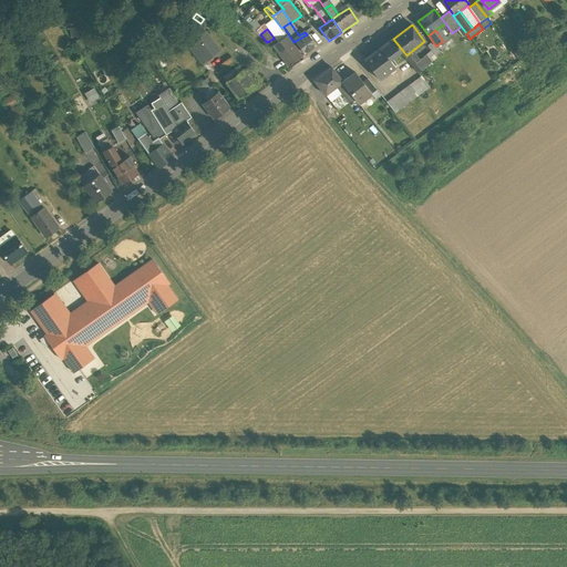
[(219,49),(206,31),(192,41),(207,62),(212,59),(209,57),(219,49)]
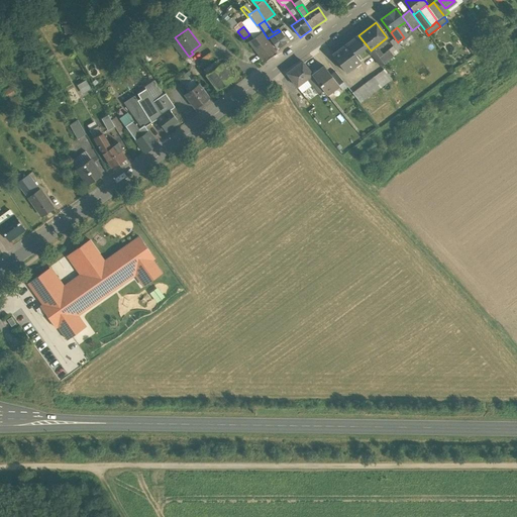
[(280,31),(268,38),(276,49),(287,43),(280,31)]
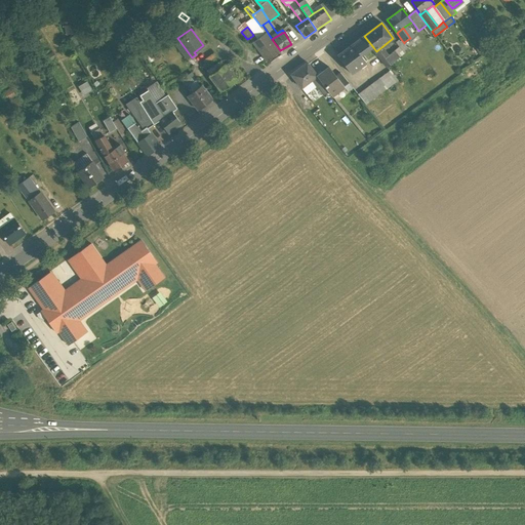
[(255,40),(252,43),(267,61),(278,51),(265,34),(255,40)]
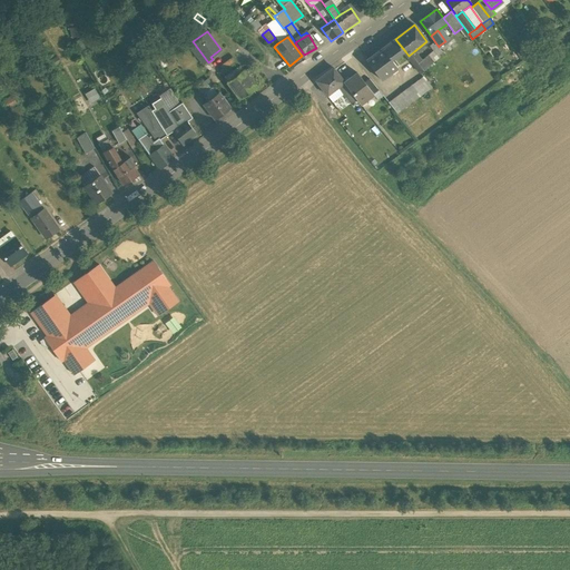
[(445,41),(439,46),(442,50),(446,47),(449,50),(458,45),(451,37),(445,41)]
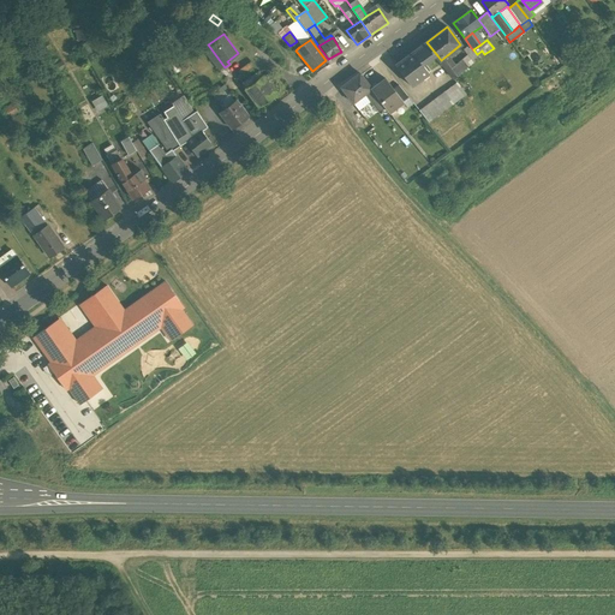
[(427,42),(395,66),(412,87),(429,73),(423,65),(437,55),(427,42)]
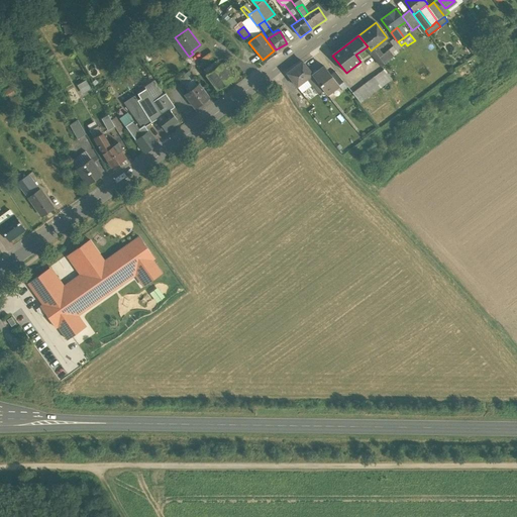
[(398,42),(395,38),(390,41),(394,46),(398,54),(404,49),(401,45),(398,41),(398,42)]
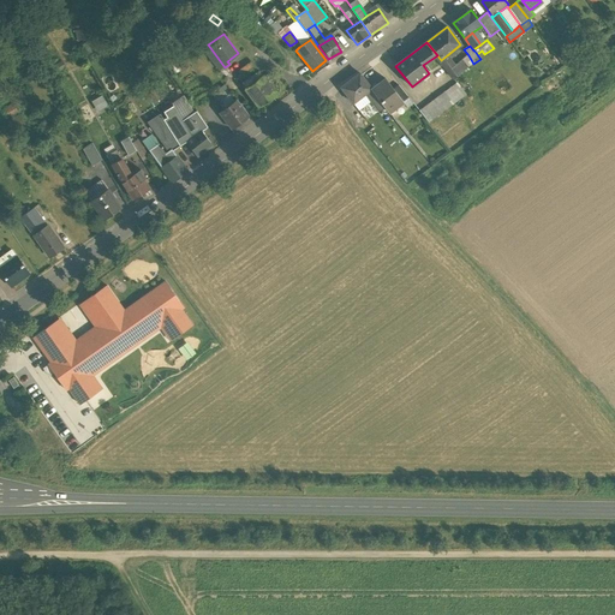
[(454,66),(447,55),(441,60),(440,60),(454,78),(460,73),(454,66)]
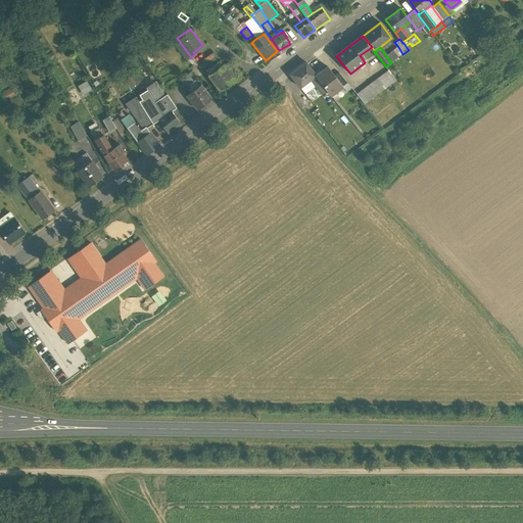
[(402,54),(398,47),(393,51),(397,57),(402,54)]
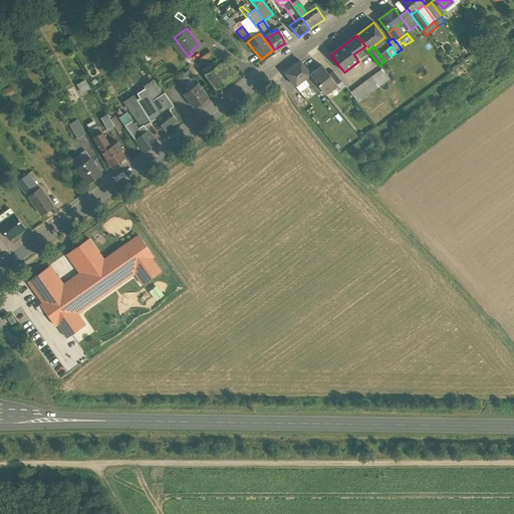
[(210,50),(199,58),(200,60),(201,60),(204,63),(215,56),(210,50)]
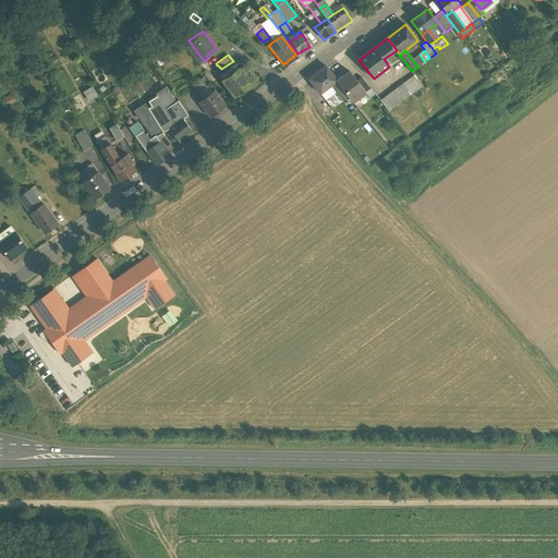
[(424,61),(420,55),(412,60),(417,67),(425,62),(424,61)]
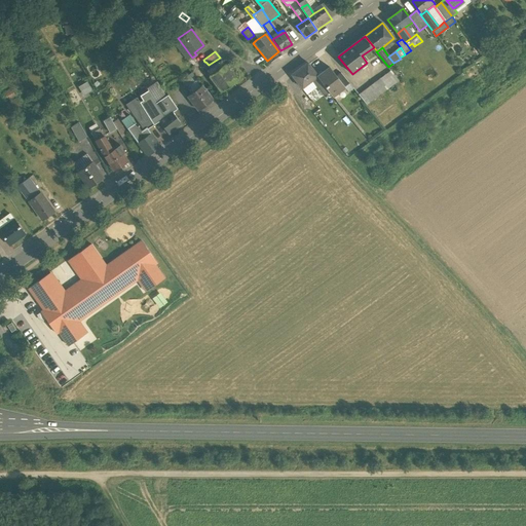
[(221,60),(208,70),(212,75),(211,75),(222,89),(226,85),(227,86),(229,87),(232,85),(232,82),(231,82),(236,78),(225,64),(225,65),(221,60)]
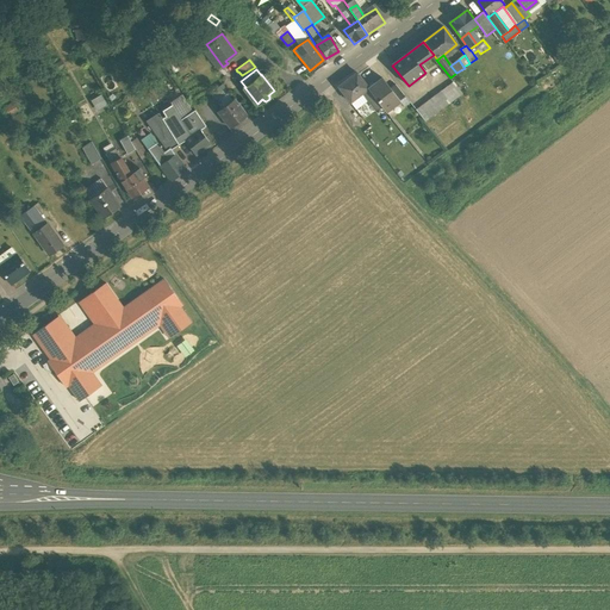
[(368,88),(356,73),(337,87),(350,103),(363,92),(368,88)]
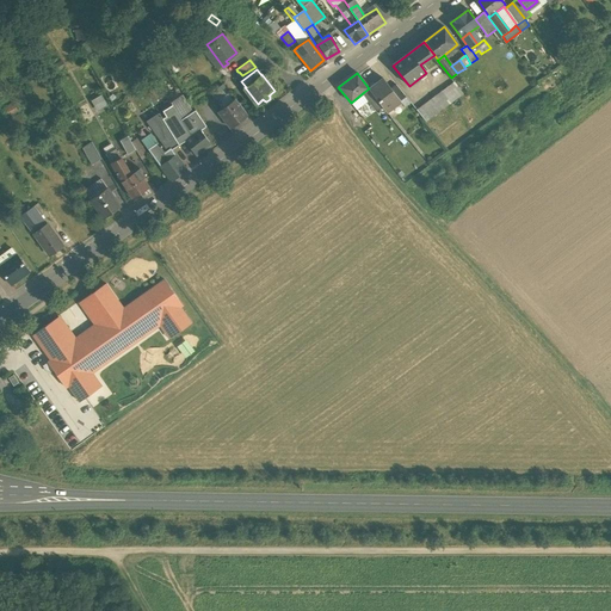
[(390,88),(382,78),(369,88),(378,102),(382,106),(387,112),(401,102),(390,88)]
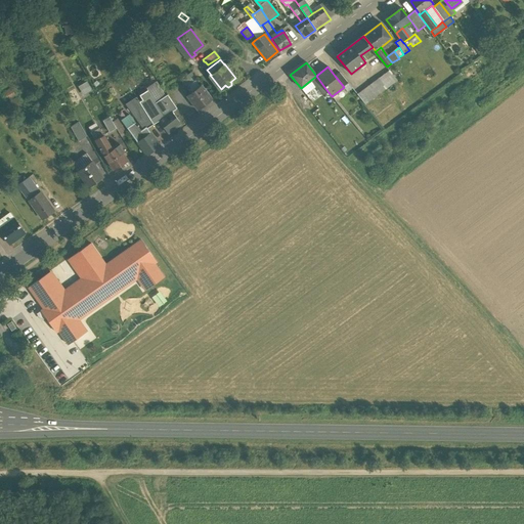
[(389,71),(357,94),(365,104),(397,82),(389,71)]
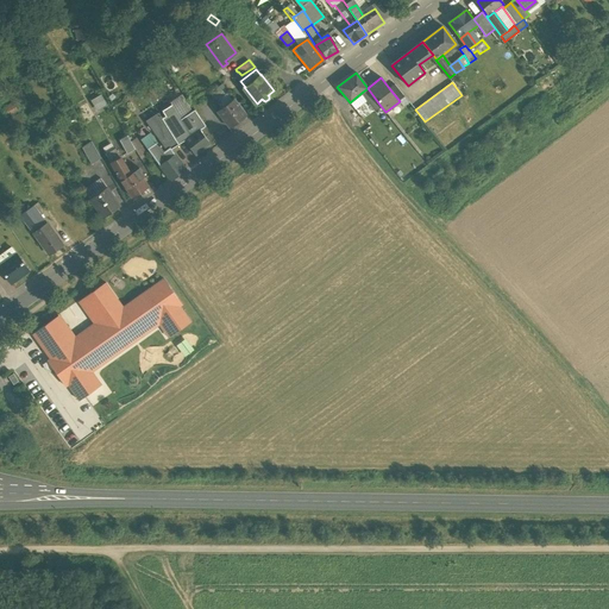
[(405,98),(395,85),(389,88),(400,101),(405,98)]
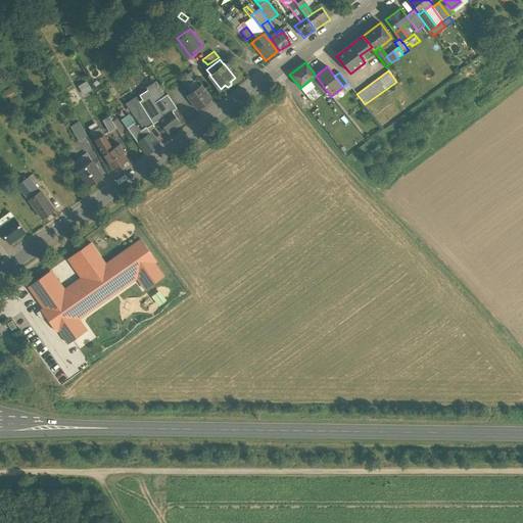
[(324,87),(316,76),(312,79),(323,94),(327,91),(324,87)]
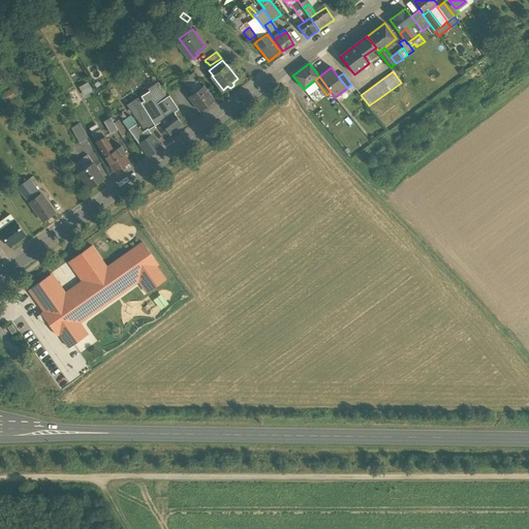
[(198,80),(188,87),(192,93),(203,86),(198,80)]
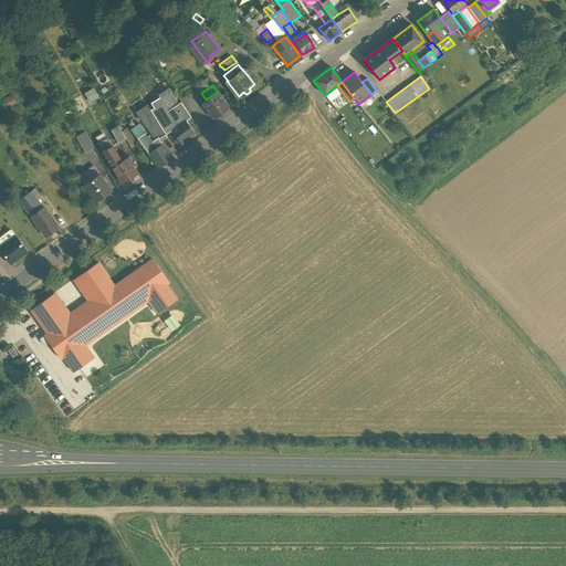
[(94,86),(85,92),(91,103),(101,97),(94,86)]
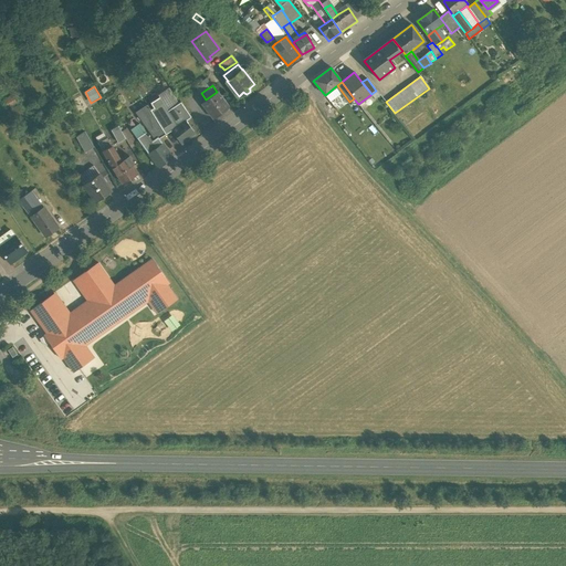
[(230,106),(219,91),(217,92),(206,100),(203,102),(215,117),(230,106)]
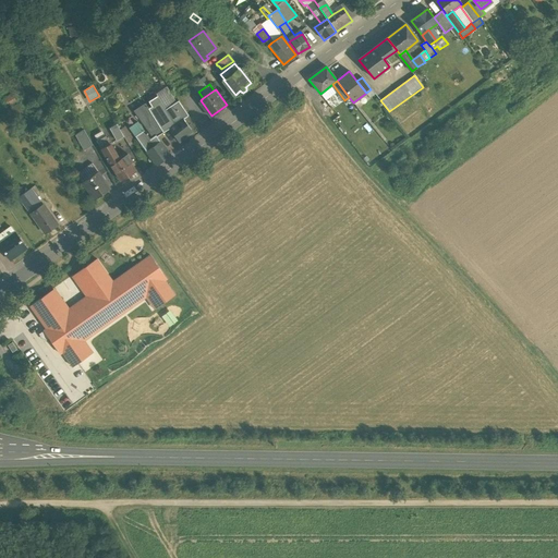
[(159,96),(150,101),(154,106),(161,100),(159,96)]
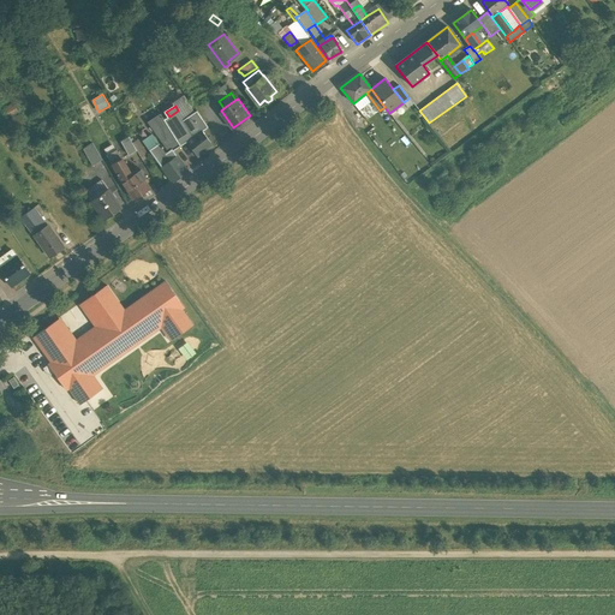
[(382,119),(374,107),(362,115),(371,127),(382,119)]
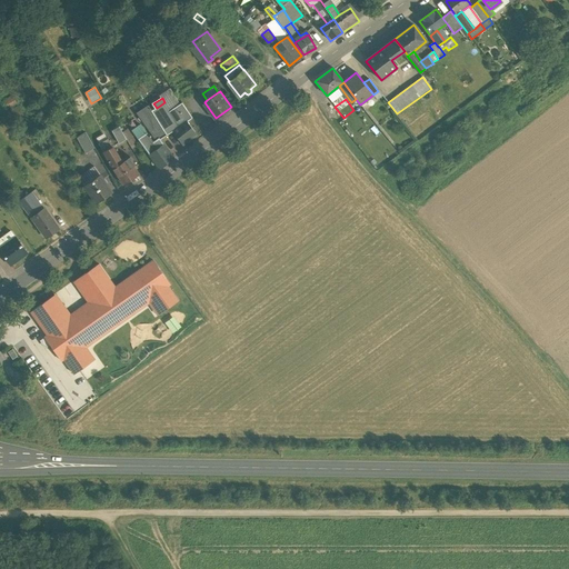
[(157,108),(152,110),(159,122),(167,136),(173,130),(178,127),(177,125),(169,112),(170,111),(165,102),(157,108)]
